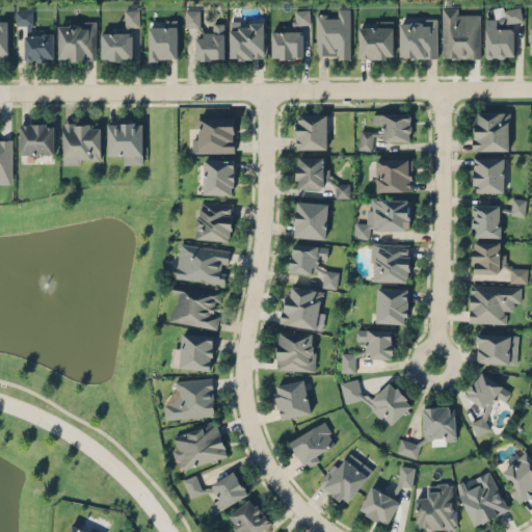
[(442,57),(480,57),(480,17),(461,17),(461,6),(442,6),(442,57)]
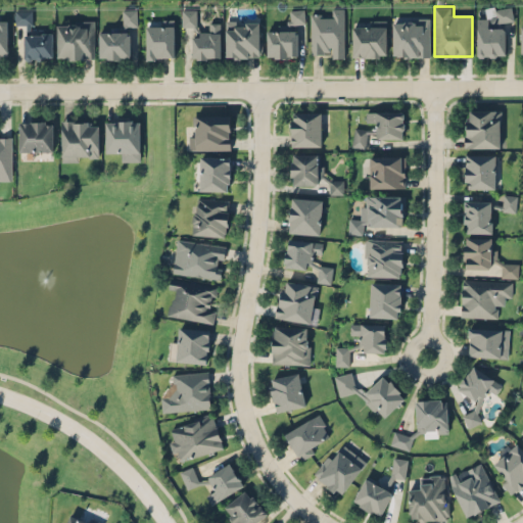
[(344,7),(333,7),(333,17),(320,17),(320,10),(310,10),(310,56),(344,56),(344,7)]
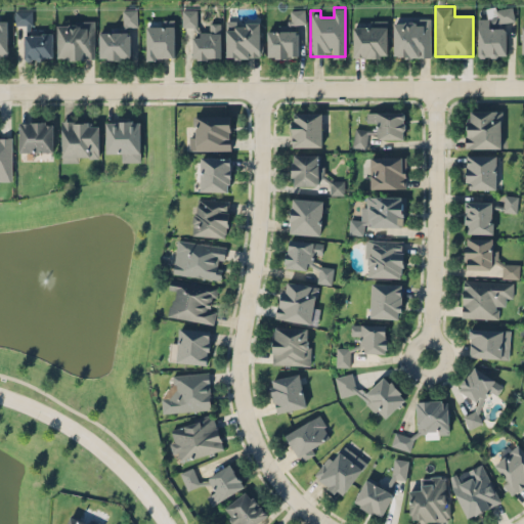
[(507,56),(507,22),(514,22),(514,7),(496,7),(496,19),(477,19),(477,56),(507,56)]
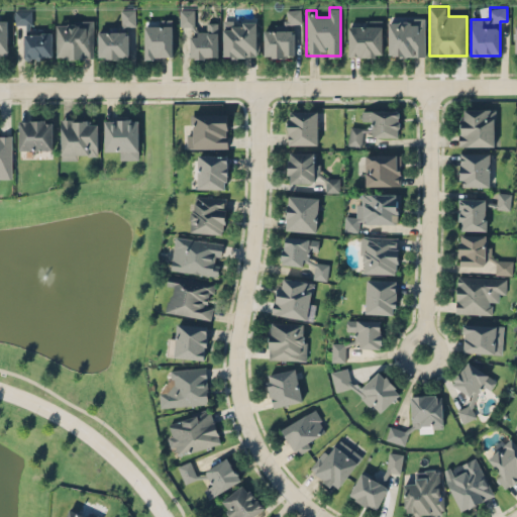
[(97,59),(127,59),(127,26),(135,26),(135,8),(120,8),(120,26),(97,26),(97,59)]
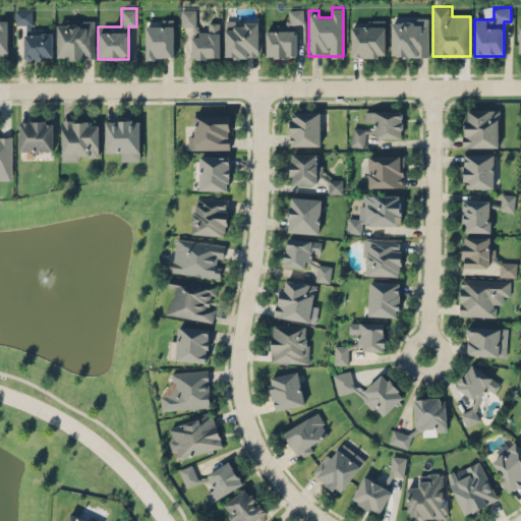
[(195,8),(181,8),(181,25),(195,25),(195,8)]
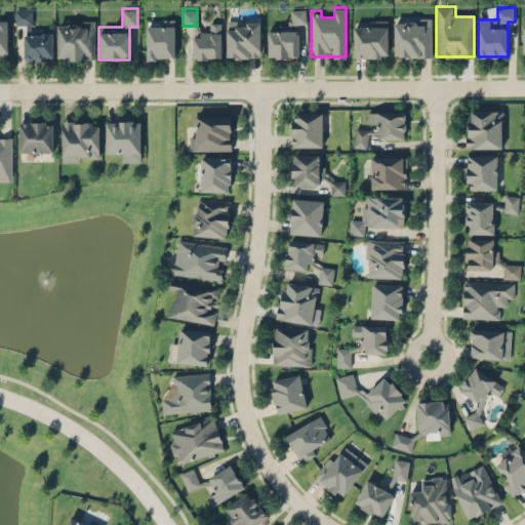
[(14,10),(14,26),(31,26),(31,10),(14,10)]
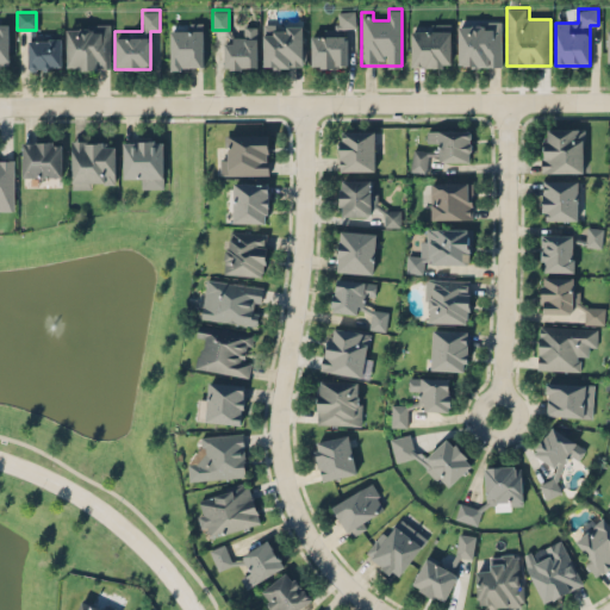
[(346,67),(346,27),(354,26),(354,12),(336,12),(336,33),(310,33),(311,67),(346,67)]
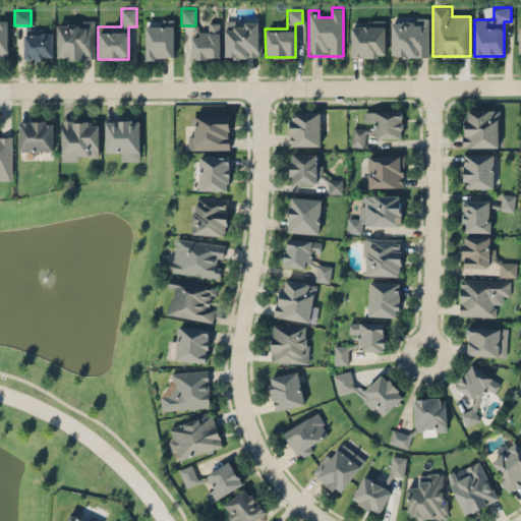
[(427,56),(427,14),(390,14),(390,56),(427,56)]
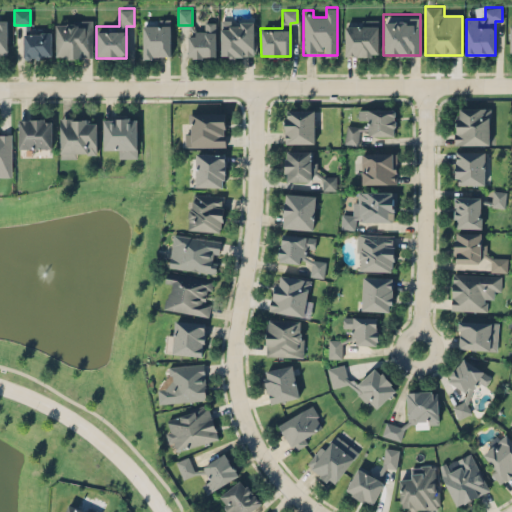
[(0,19),(0,54),(8,54),(7,19),(0,19)]
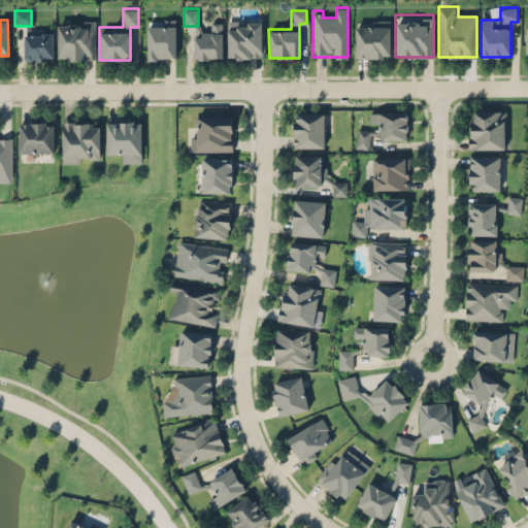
[(95,60),(95,20),(57,20),(57,60),(95,60)]
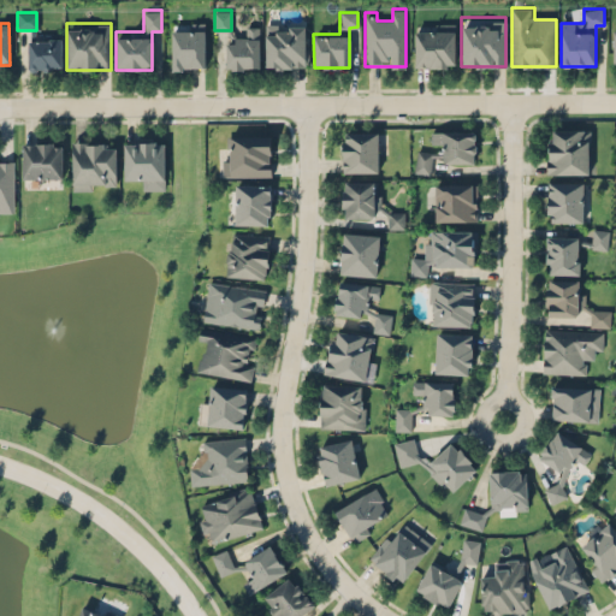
[(205,23),(184,23),(184,31),(171,31),(171,69),(205,69),(205,23)]
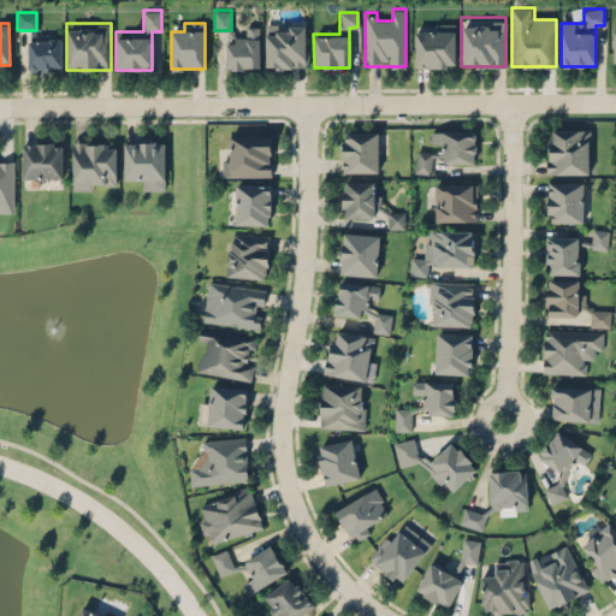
[(264,67),(307,67),(307,23),(264,23),(264,67)]
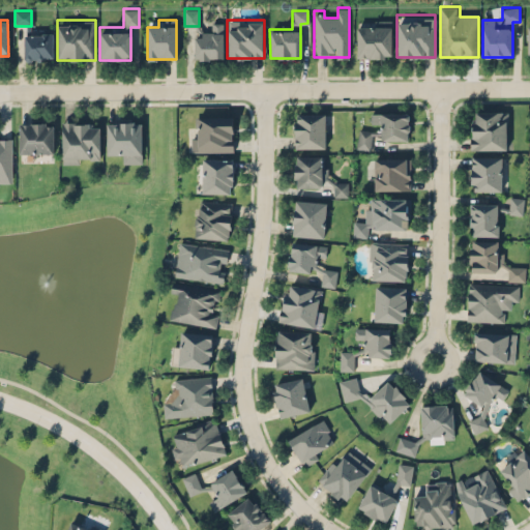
[(391,20),(356,20),(356,57),(391,57),(391,20)]
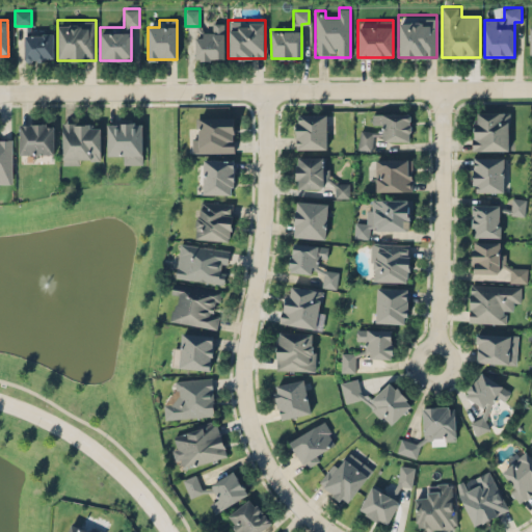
[(223,58),(223,22),(213,22),(213,32),(194,32),(194,58),(223,58)]
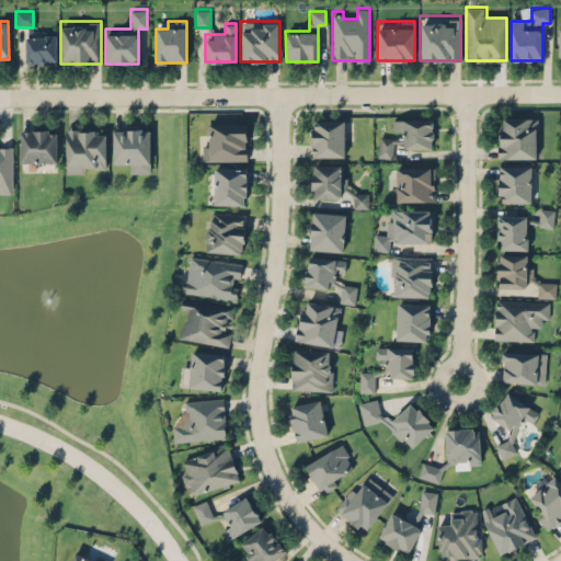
[(56,64),(56,34),(25,34),(25,64),(56,64)]
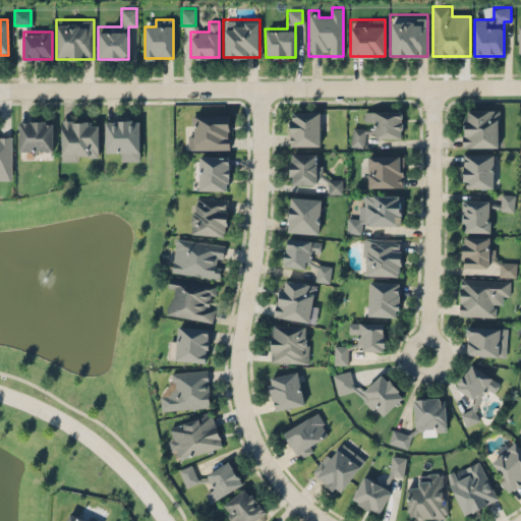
[(499,108),(461,108),(461,147),(499,147),(499,108)]
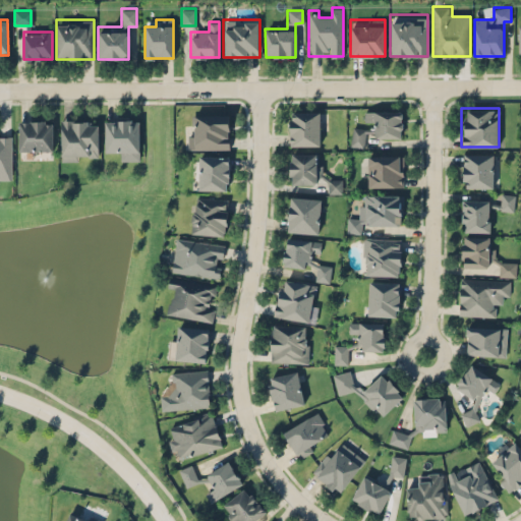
[(402,110),(363,110),(363,119),(373,119),(373,137),(402,137),(402,110)]
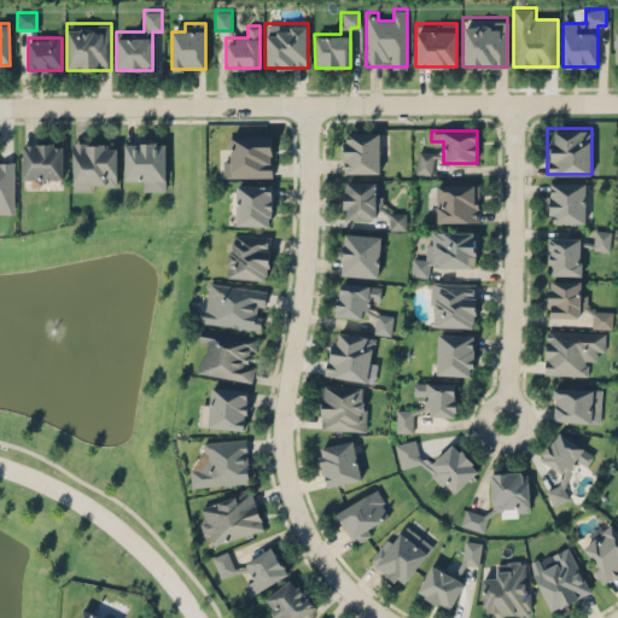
[(378,132),(344,132),(344,172),(378,172),(378,132)]
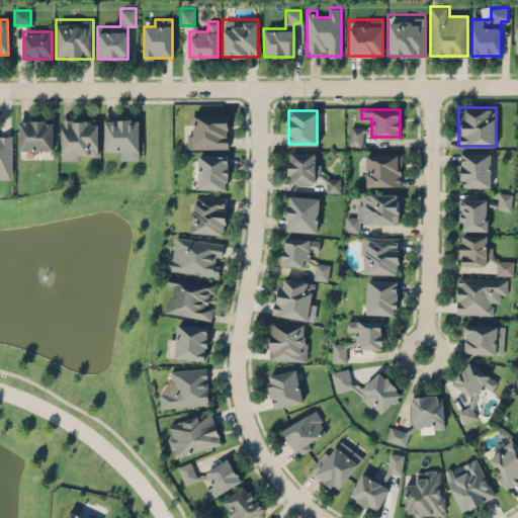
[(227,112),(188,112),(188,147),(227,147),(227,112)]
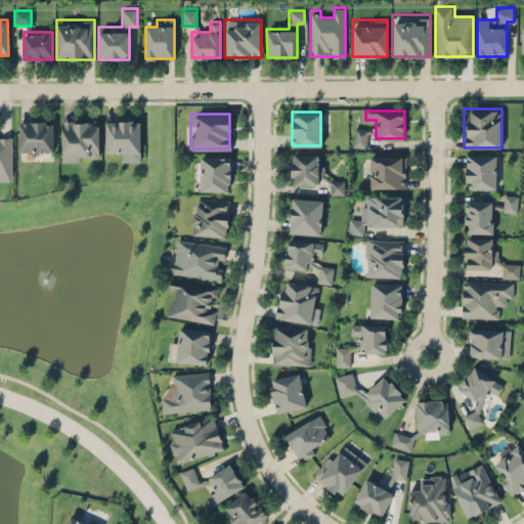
[(140,119),(105,119),(105,150),(118,150),(118,160),(140,160),(140,119)]
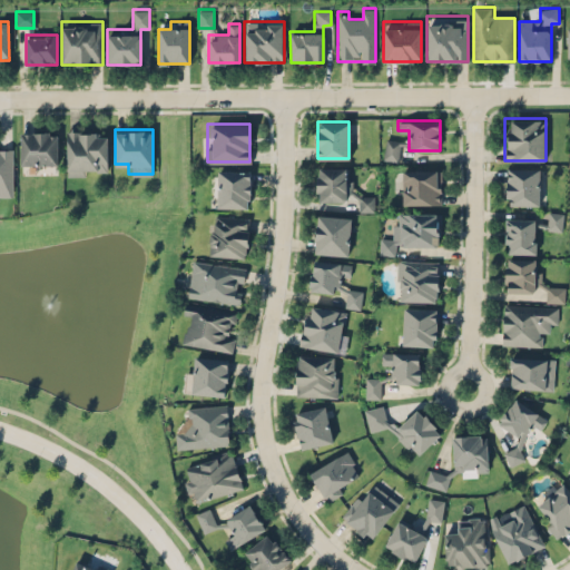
[(57,164),(57,130),(20,130),(20,164),(57,164)]
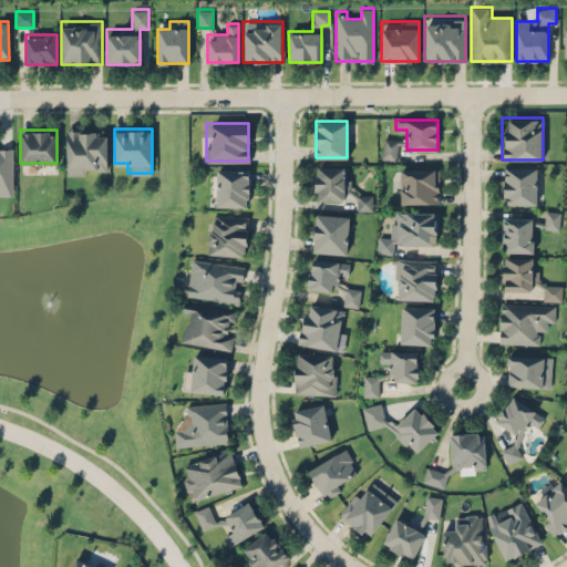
[(65,174),(106,174),(106,130),(65,130),(65,174)]
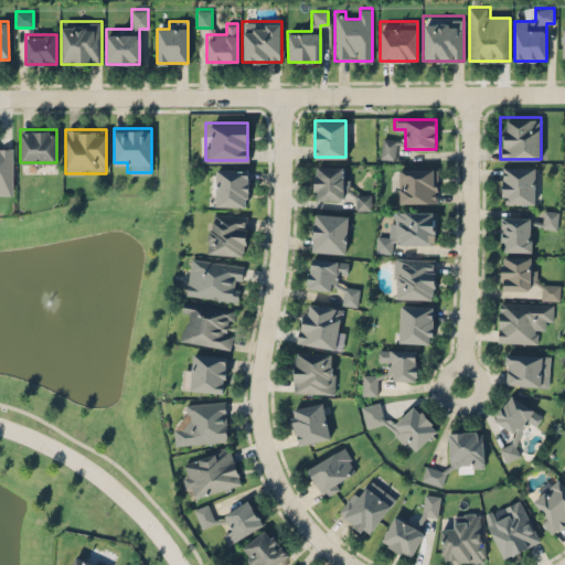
[(380,157),(394,159),(397,139),(382,137),(380,157)]
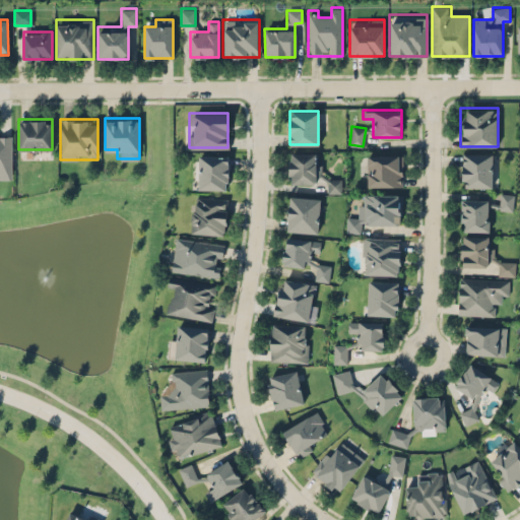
[(0,179),(11,179),(11,135),(0,135),(0,179)]
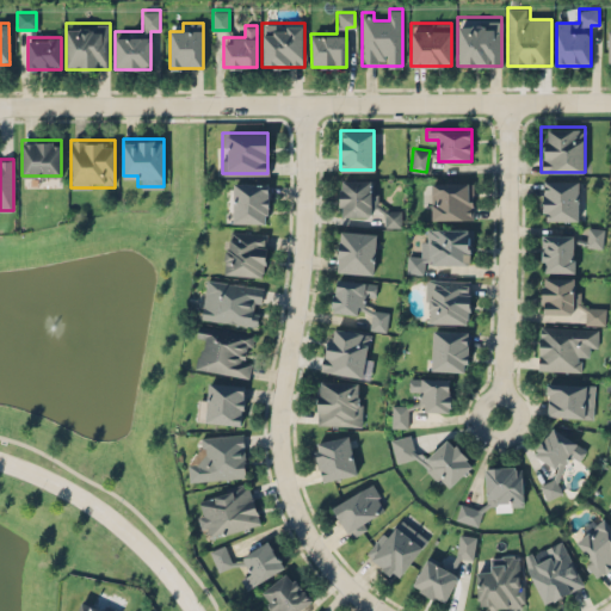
[(376,179),(340,179),(340,215),(376,215),(376,179)]
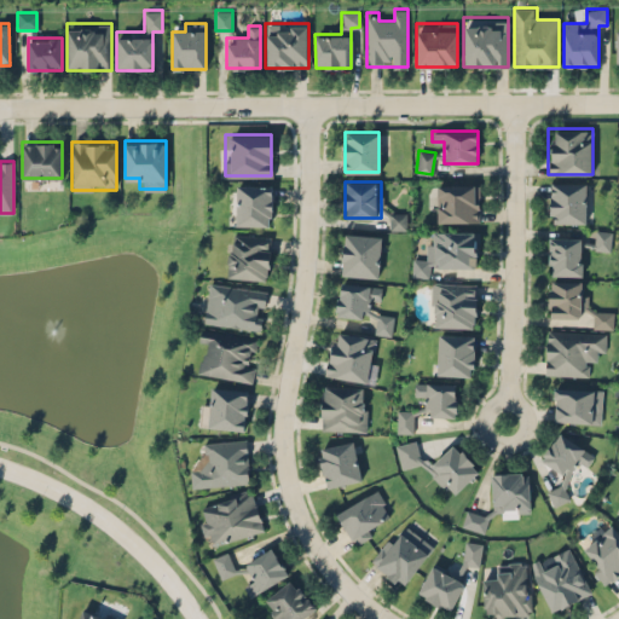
[(586,221),(586,181),(550,181),(550,221),(586,221)]
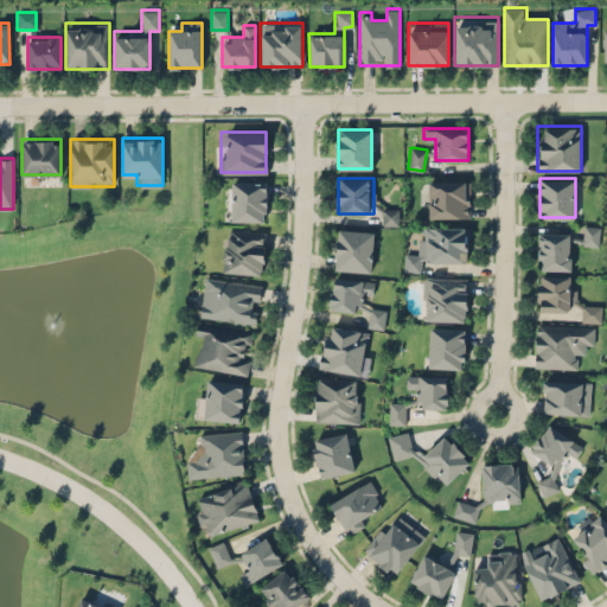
[(428,217),(470,217),(470,180),(428,180),(428,217)]
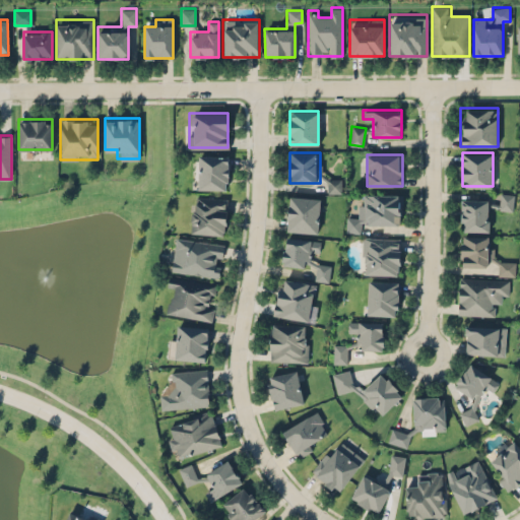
[(197,189),(228,189),(228,155),(197,155),(197,189)]
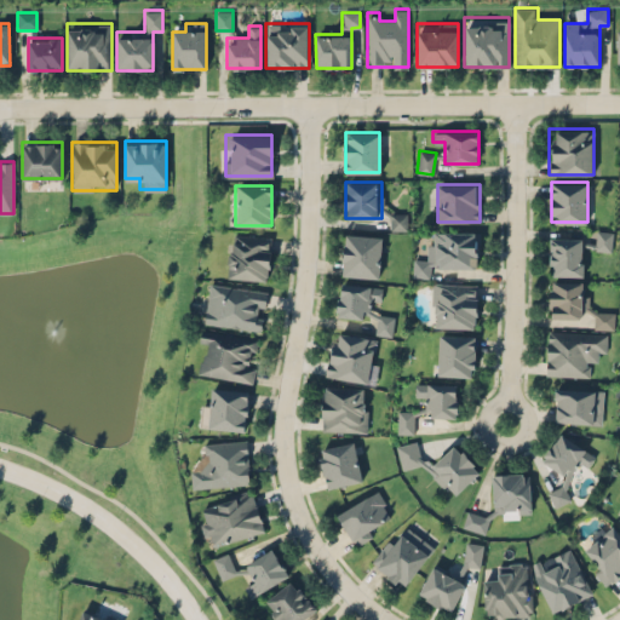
[(407,213),(390,213),(391,230),(408,230),(407,213)]
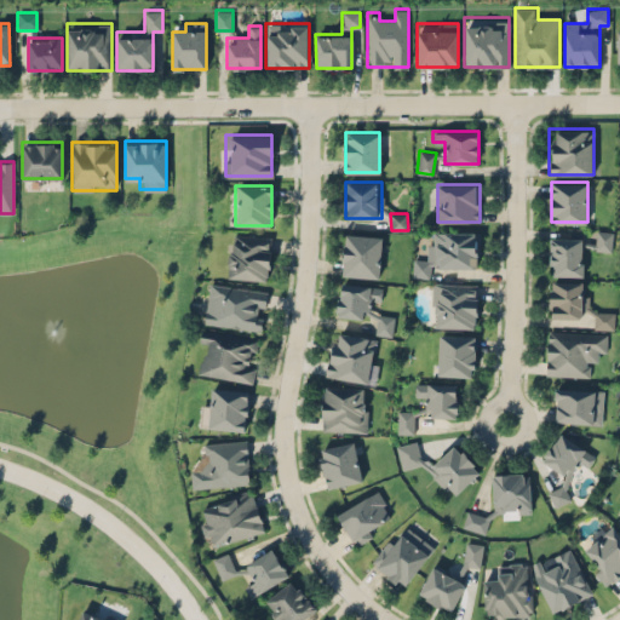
[(612,250),(612,229),(595,229),(595,250),(612,250)]
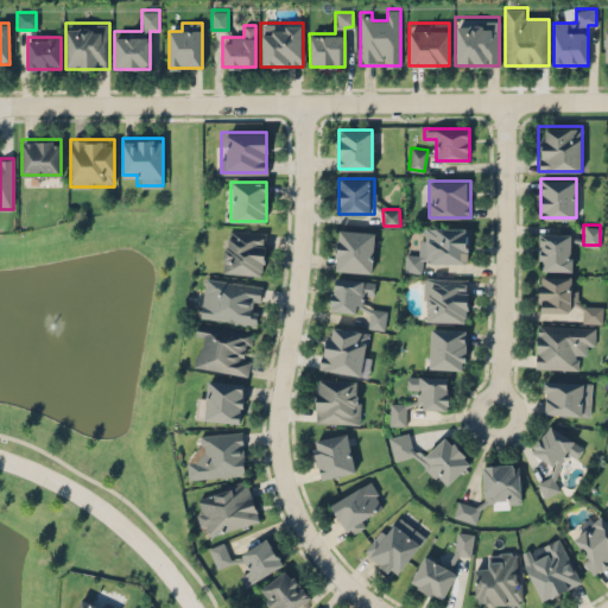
[(470,261),(470,227),(425,226),(425,236),(418,236),(417,249),(404,249),(404,271),(423,272),(423,260),(470,261)]
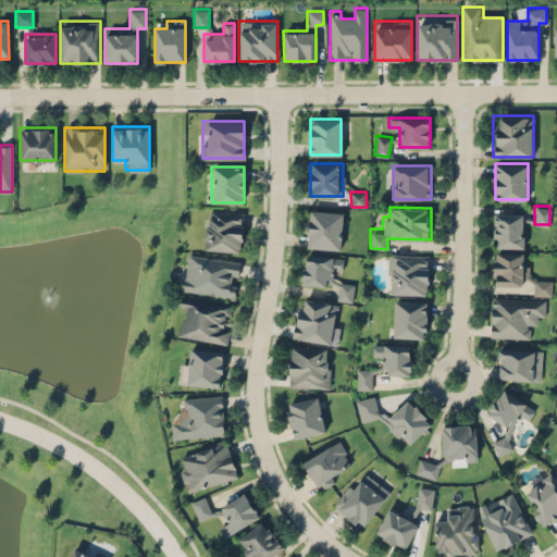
[(244,212),(208,209),(205,248),(240,251),(244,212)]
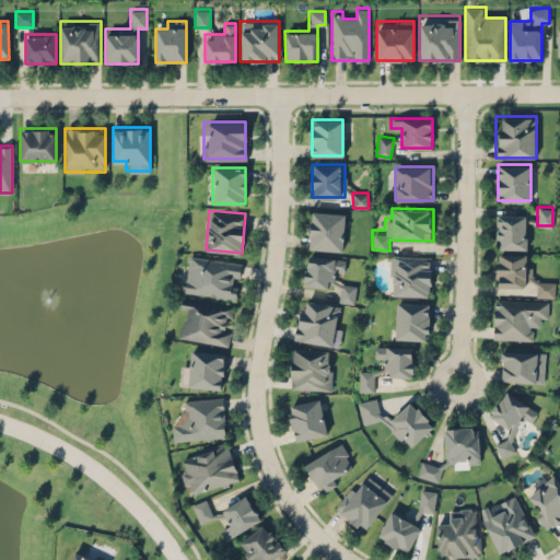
[(308,248),(341,251),(345,212),(311,210),(308,248)]
